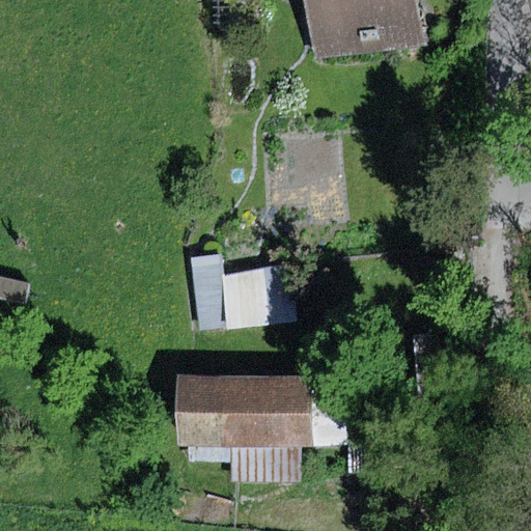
[(307,0),(314,60),(427,47),(421,0),(307,0)]
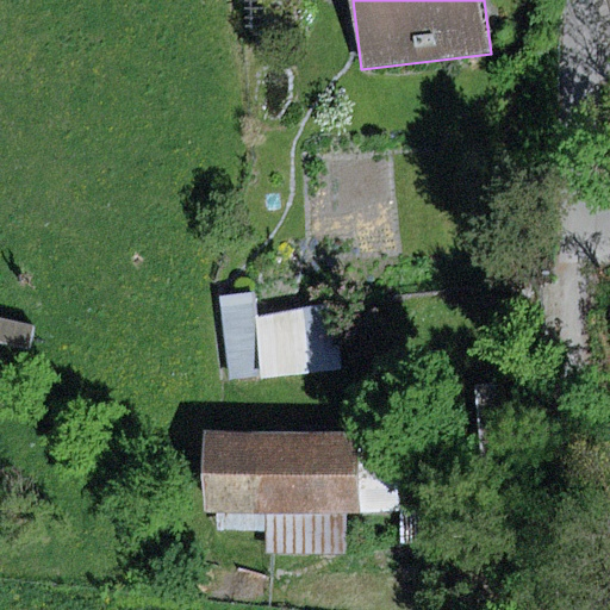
[(263,378),(256,315),(254,293),(219,298),(230,383),(263,378)]
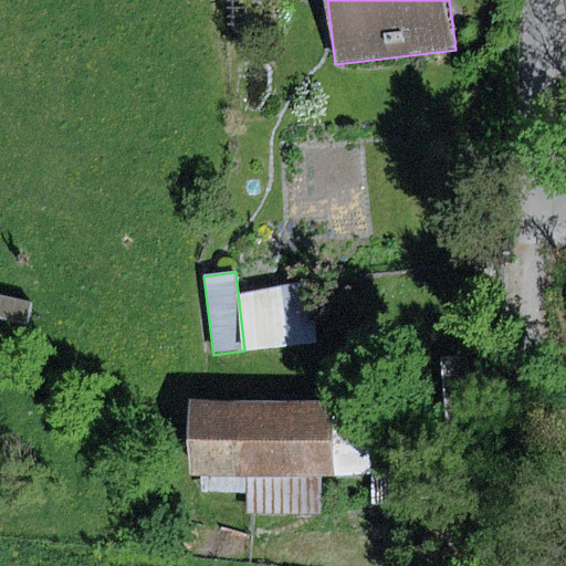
[(311,284),(238,292),(244,350),(316,343),(311,284)]
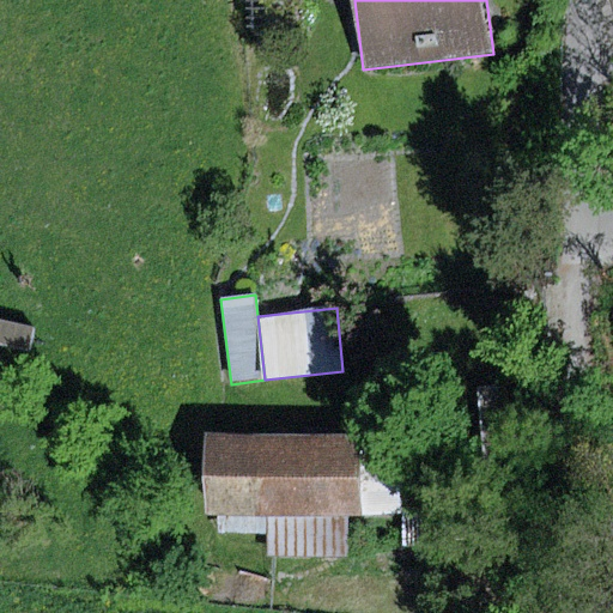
[(359,517),(359,435),(204,435),(204,517),(268,519),(344,517),(359,517)]
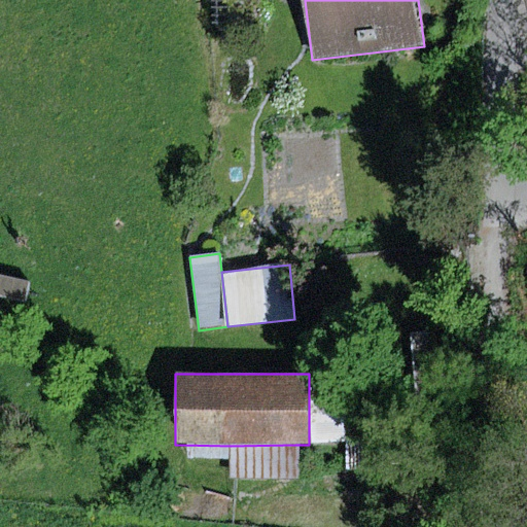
[(295,445),(231,446),(231,480),(296,480),(295,445)]
